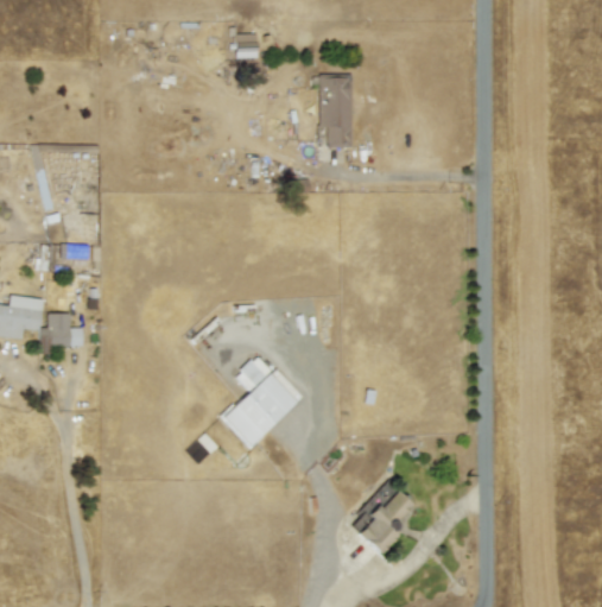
[(258,35),(238,35),(238,58),(258,58),(258,35)]
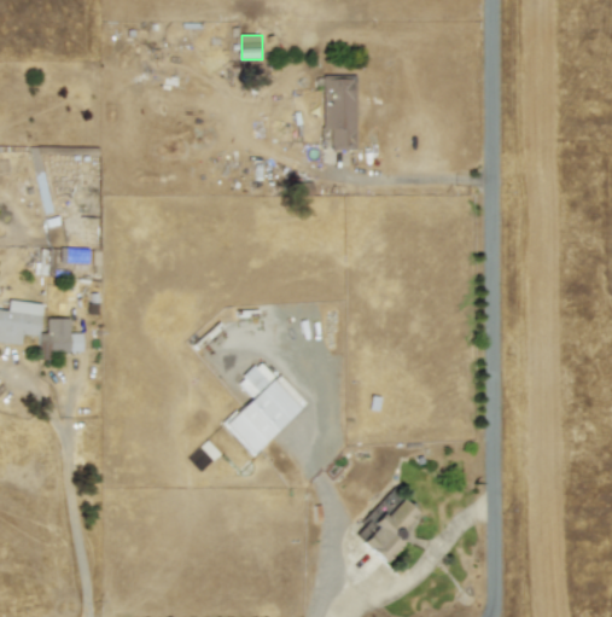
[(326,129),(334,129),(334,150),(359,150),(359,76),(326,76),(326,129)]
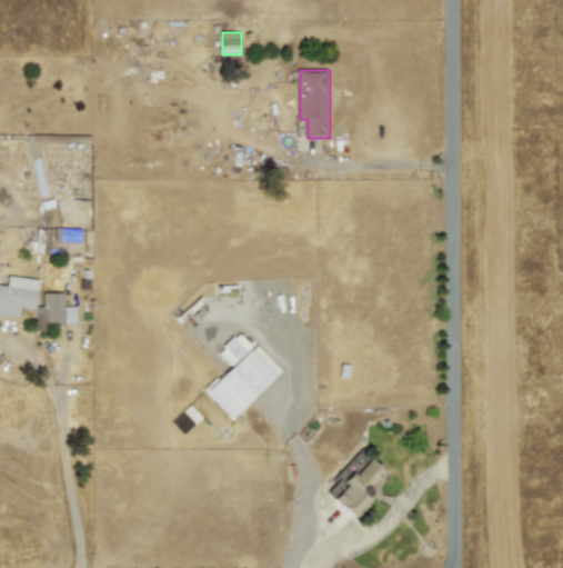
[(56,230),(40,230),(40,242),(36,241),(34,253),(54,253),(56,230)]
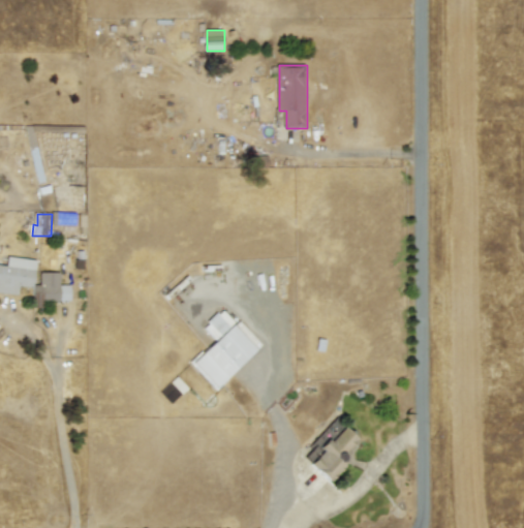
[(38,260),(9,257),(8,266),(0,265),(0,293),(20,296),(21,286),(35,288),(38,260)]
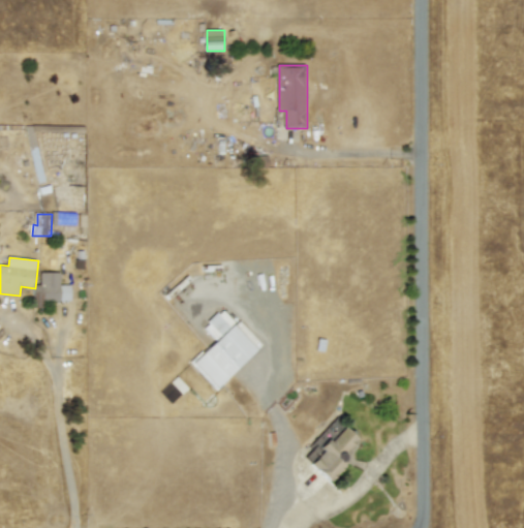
[(72,301),(72,285),(61,285),(61,273),(42,273),(42,286),(35,286),(35,308),(44,308),(44,301),(72,301)]
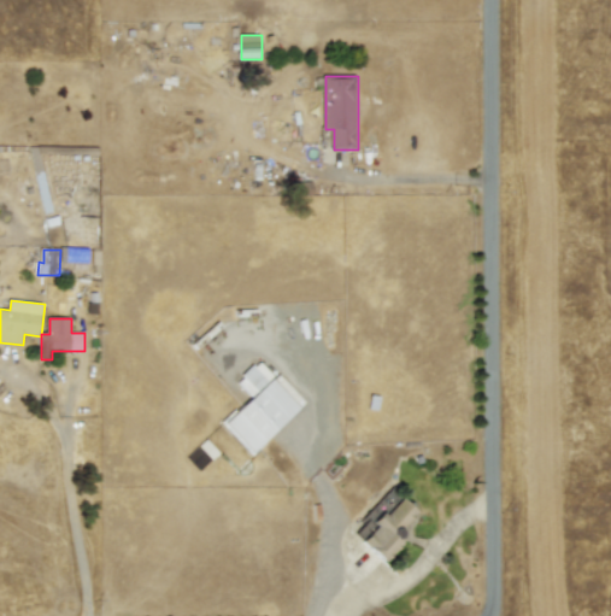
[(304,409),(260,362),(240,381),(254,398),(225,424),(253,455),(304,409)]
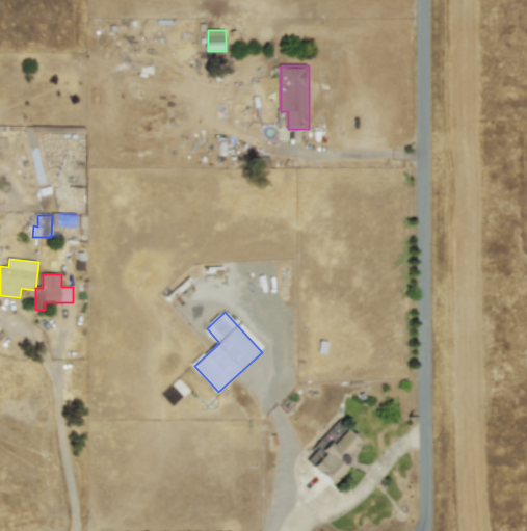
[(334,485),(349,467),(343,461),(361,442),(345,427),(311,465),(334,485)]
